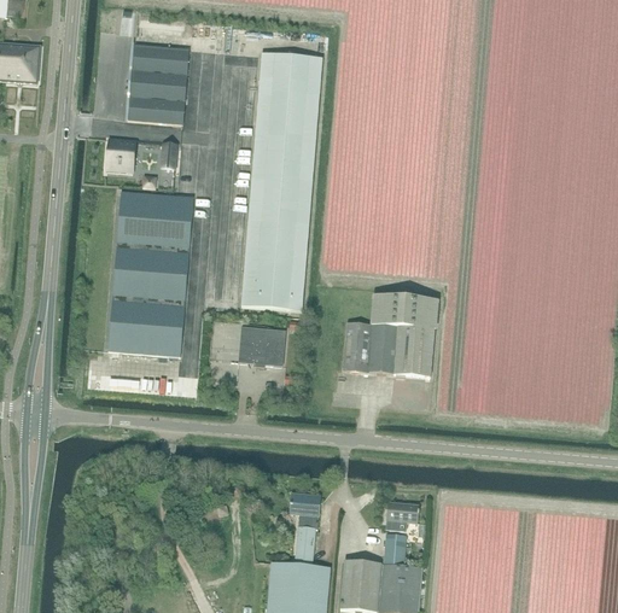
[(0,0),(0,15),(5,16),(18,17),(18,16),(24,17),(27,0),(0,0)]
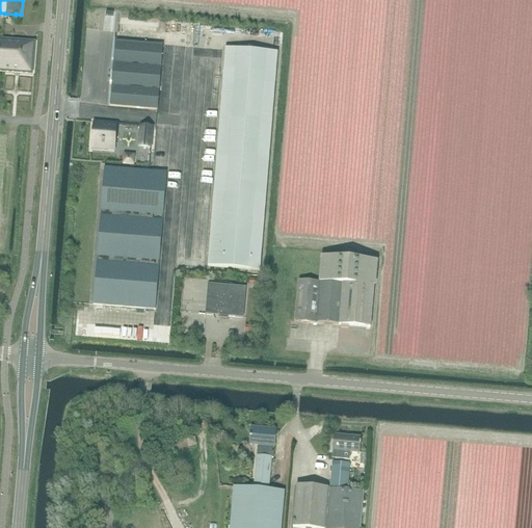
[(0,68),(14,70),(27,71),(32,71),(34,38),(30,38),(0,35),(0,68)]
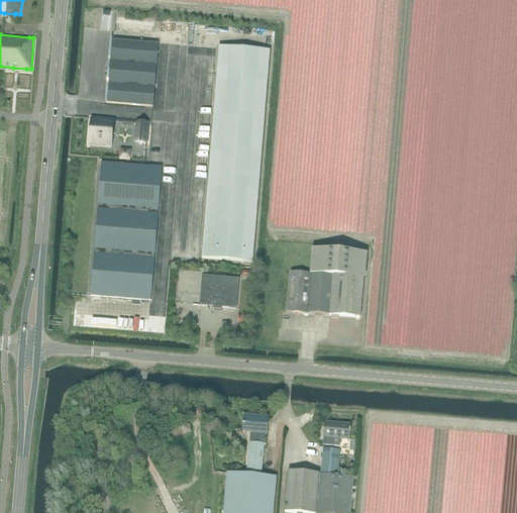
[(158,40),(111,36),(106,99),(153,103),(158,40)]
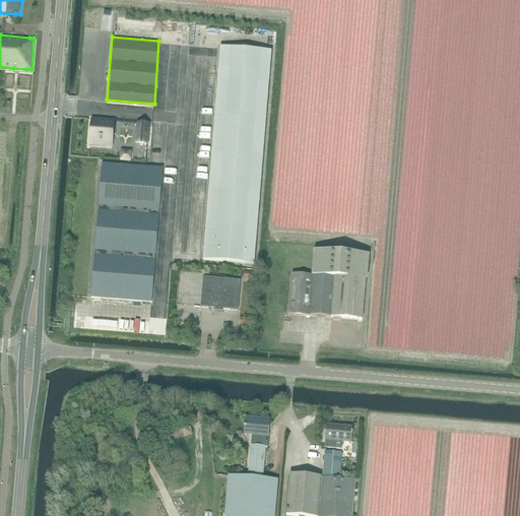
[(271,48),(236,45),(220,44),(203,257),(254,261),(271,48)]
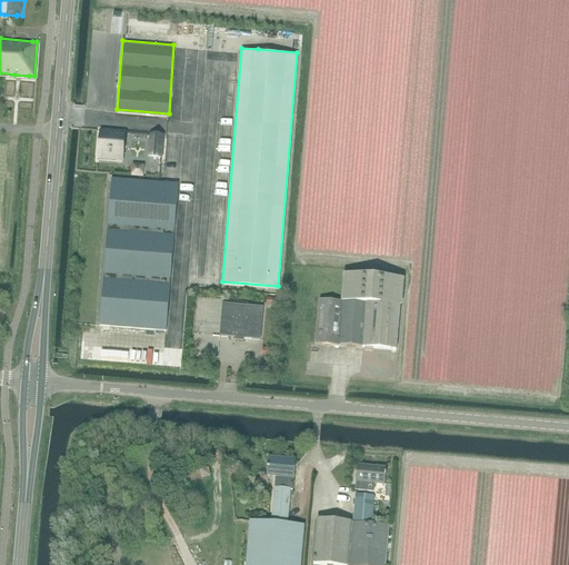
[(99,132),(98,150),(123,152),(126,130),(126,129),(108,127),(108,129),(108,132),(99,132)]
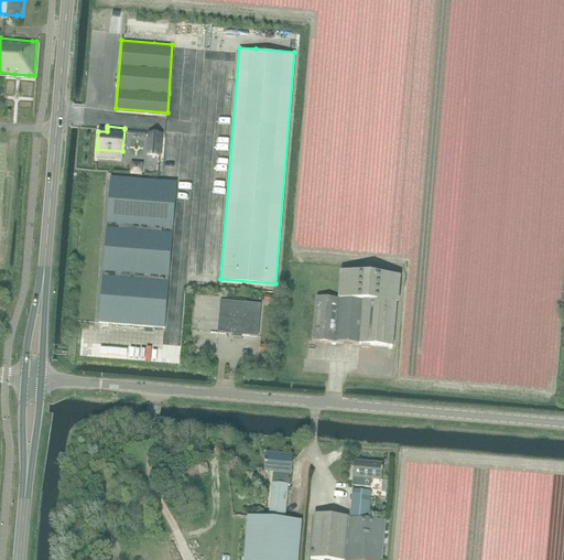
[(148,138),(147,152),(152,153),(160,153),(162,131),(149,130),(148,138)]
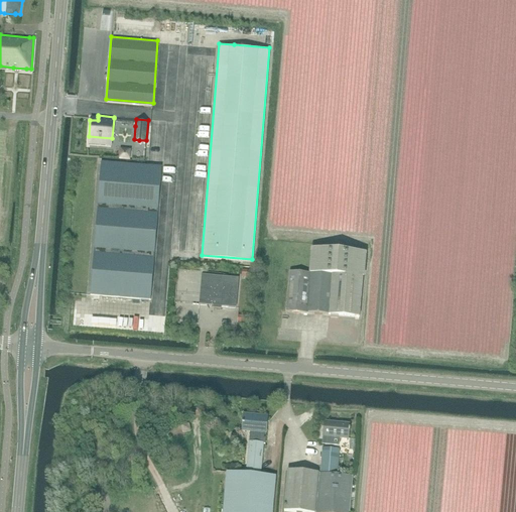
[(151,297),(161,164),(101,159),(91,292),(151,297)]
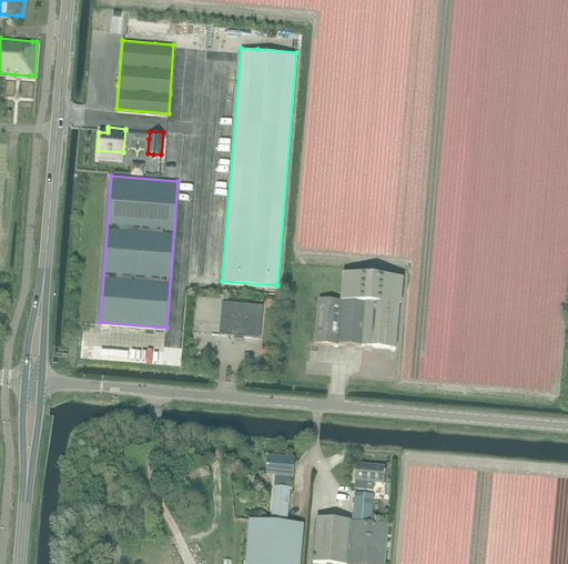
[(396,346),(402,275),(345,271),(343,298),(320,295),(316,340),(392,346),(392,349),(395,349),(395,346),(396,346)]
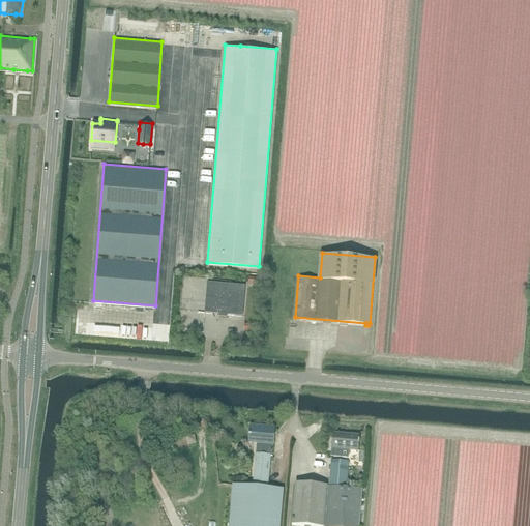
[(244,283),(240,283),(207,280),(205,310),(242,313),(244,283)]
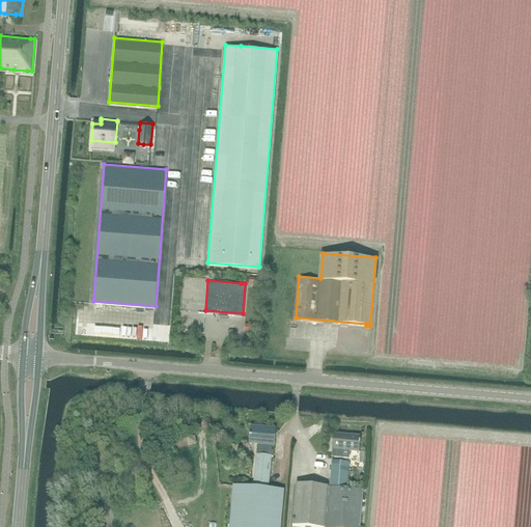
[(273,453),(276,425),(251,423),(249,438),(257,439),(257,442),(261,442),(260,452),(256,451),(254,484),(234,483),(230,526),(280,526),(283,488),(269,486),(271,453),(273,453)]
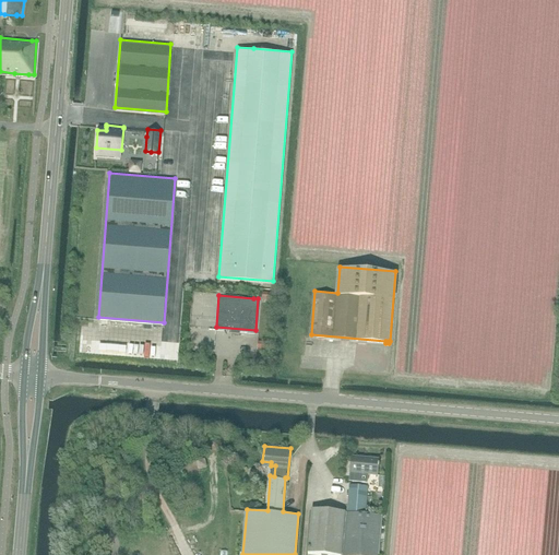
[(378,473),(379,457),(352,453),(351,471),(357,471),(357,475),(367,476),(368,472),(378,473)]
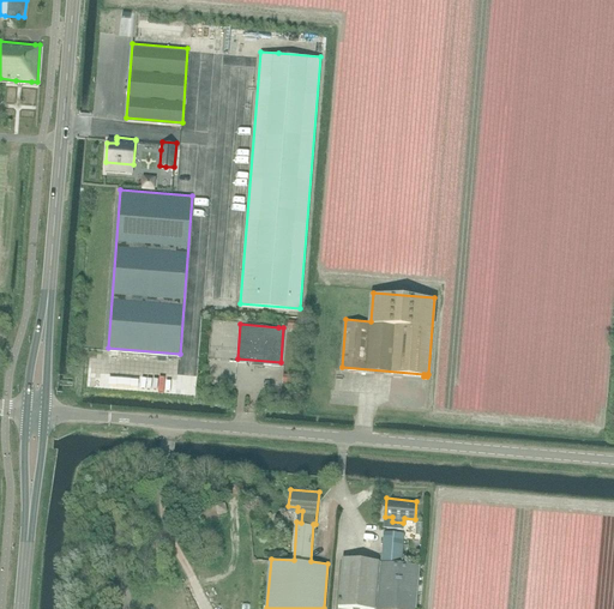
[(374,607),(399,608),(415,608),(420,562),(387,560),(387,559),(401,560),(403,531),(384,530),(381,559),(379,559),(342,555),(338,604),(374,608),(374,607)]
